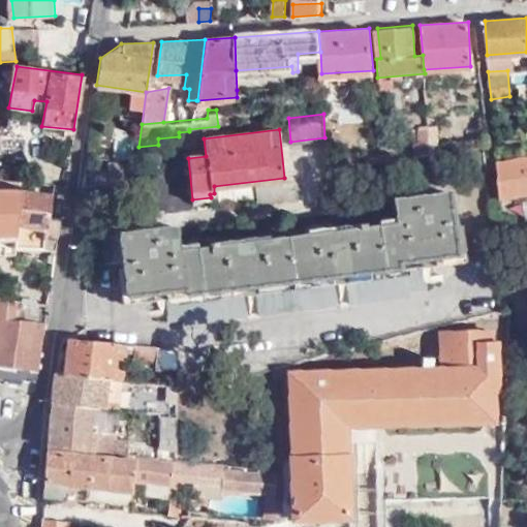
[(23,179),(34,180),(29,149),(19,148),(23,179)]
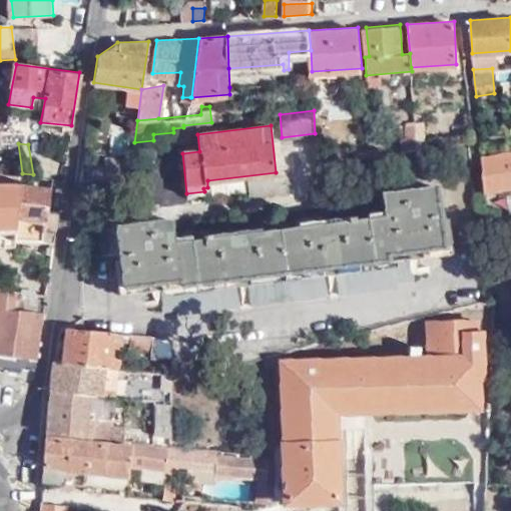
[(369,155),(369,148),(357,150),(358,157),(369,155)]
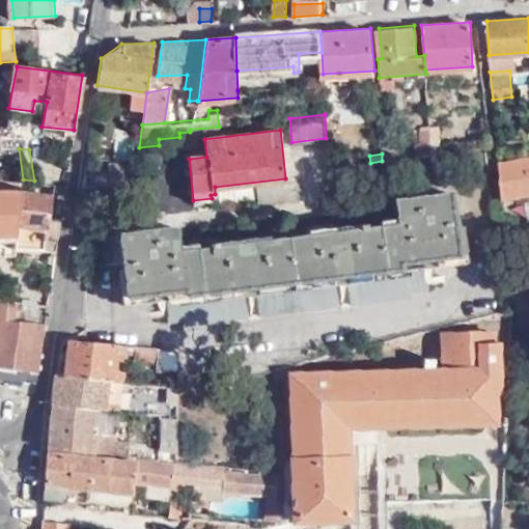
[(528,157),(499,164),(501,198),(528,192),(528,157)]
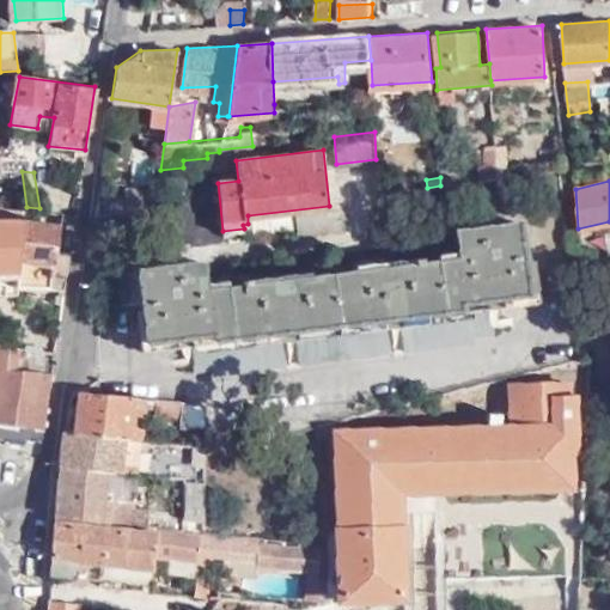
[(96,200),(93,214),(154,213),(158,188),(130,188),(129,194),(124,199),(96,200)]
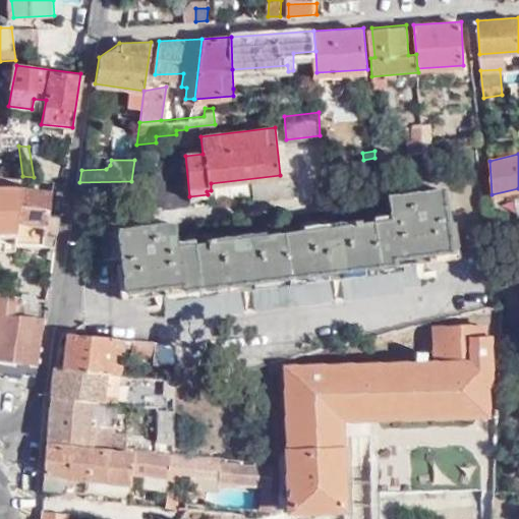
[(54,247),(59,214),(49,213),(51,190),(0,184),(0,234),(14,234),(14,245),(54,247)]
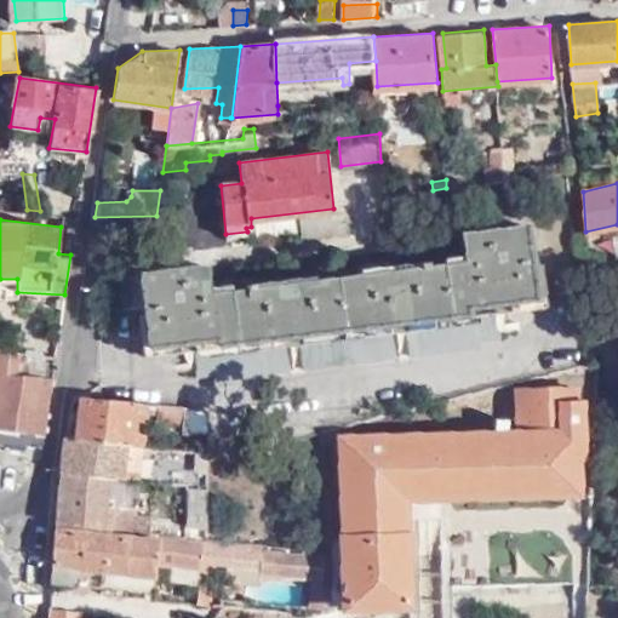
[(538,296),(530,225),(469,233),(473,262),(435,267),(434,259),(405,263),(402,262),(385,263),(387,273),(297,284),(296,274),(279,276),(279,278),(247,281),(249,289),(211,293),(207,264),(119,274),(122,308),(144,305),(149,347),(182,343),(193,342),(196,372),(216,370),(217,378),(289,370),(285,335),(292,335),(299,333),(304,366),(394,355),(390,322),(398,321),(407,320),(411,353),(481,344),(480,339),(499,337),(496,302),(508,299),(538,296)]
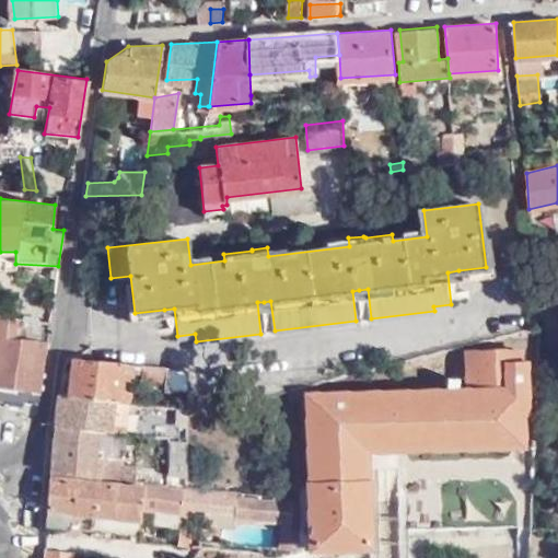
[(39,392),(47,340),(15,335),(18,314),(0,311),(0,398),(36,400),(39,392)]
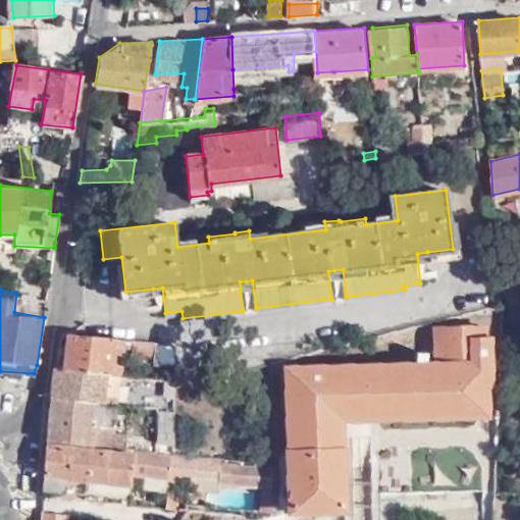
[(489,359),(500,359),(501,331),(484,332),(483,322),(434,323),(435,362),(284,366),(291,511),(346,510),(342,418),(486,413),(485,384),(490,384),(489,359)]
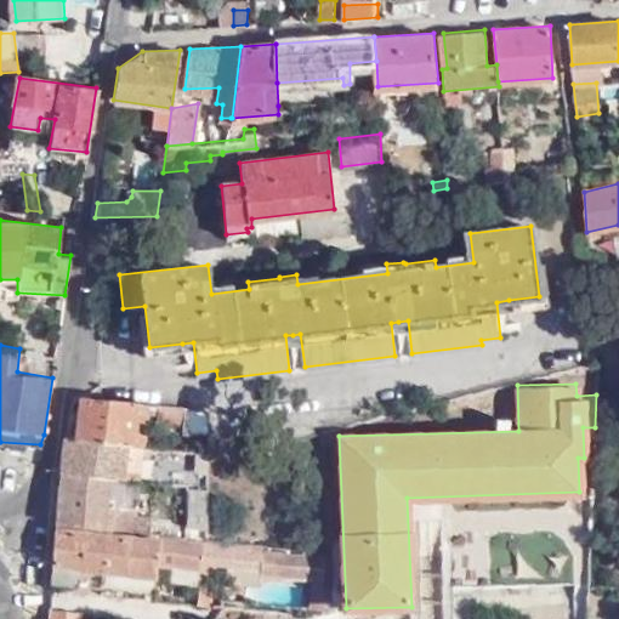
[(77,438),(128,444),(134,444),(141,446),(142,446),(146,412),(155,413),(155,403),(80,396),(77,438)]
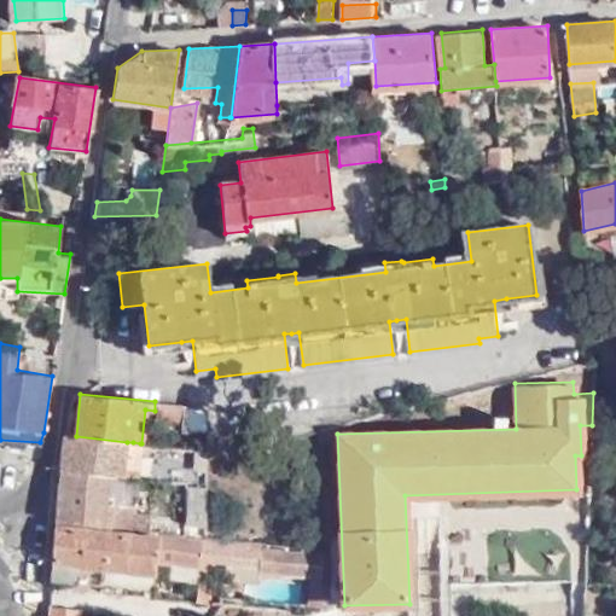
[(207,406),(160,402),(158,419),(185,423),(185,429),(207,431),(207,406)]
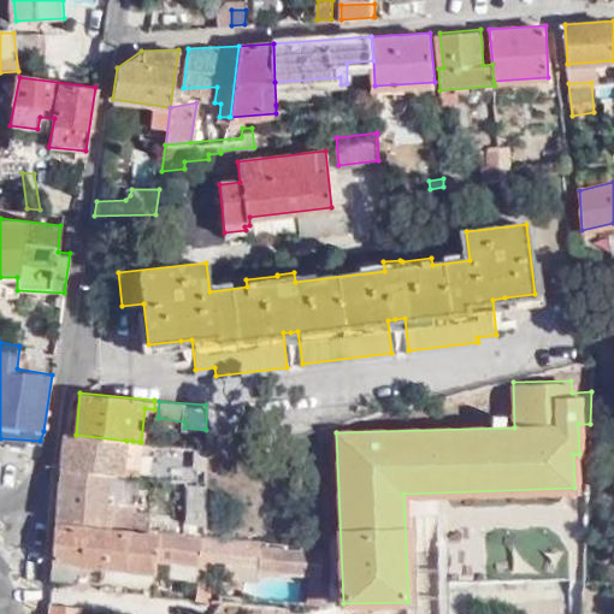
[(65,435),(62,468),(123,474),(127,441),(76,435),(65,435)]
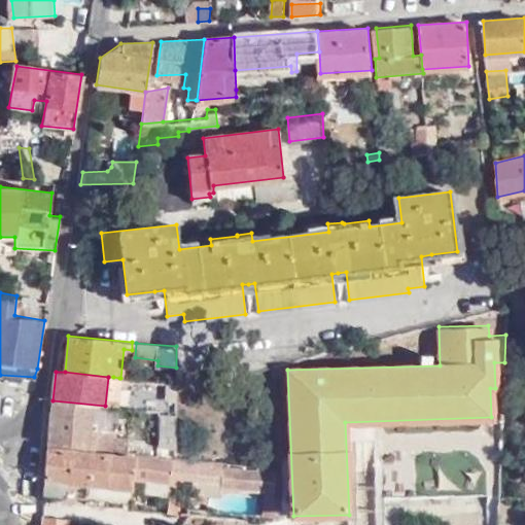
[(53,400),(48,445),(112,451),(113,438),(118,439),(118,431),(114,430),(116,407),(105,406),(53,400)]
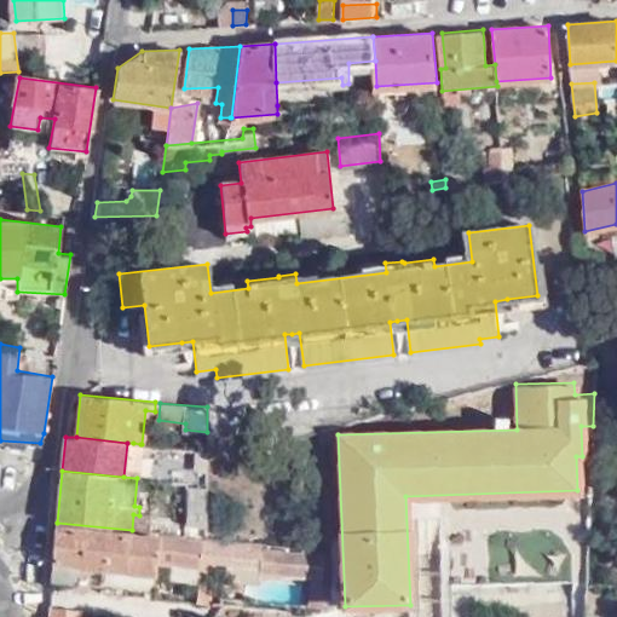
[(207,490),(185,488),(184,524),(207,526),(207,490)]
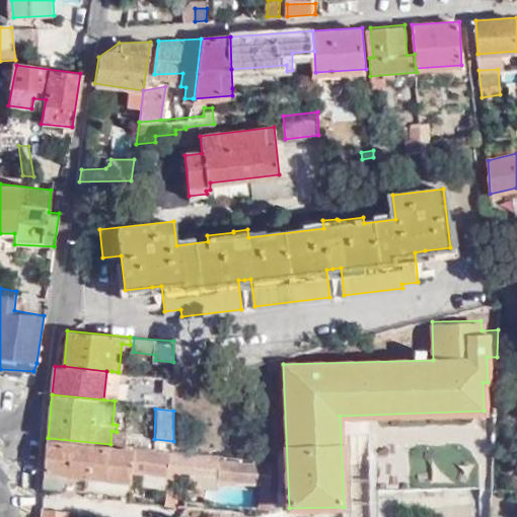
[(166,473),(167,469),(168,454),(128,449),(129,445),(121,444),(120,448),(47,441),(43,487),(84,490),(86,476),(130,481),(131,470),(166,473)]
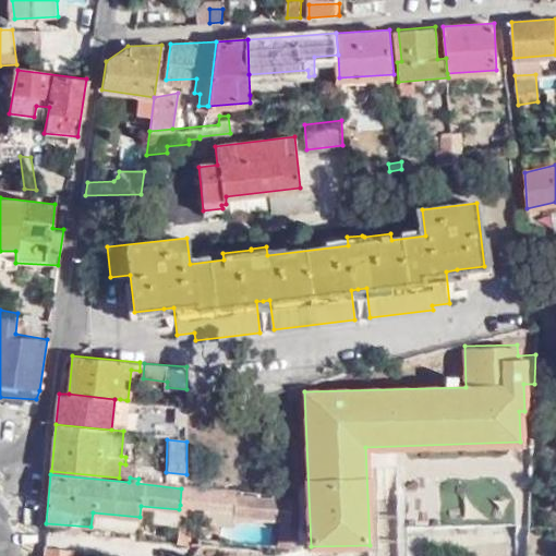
[(506,523),(530,523),(531,478),(406,482),(407,516),(504,514),(506,523)]
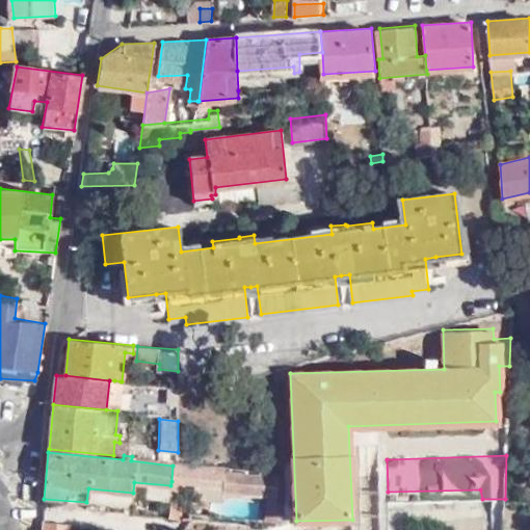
[(264,519),(279,521),(277,473),(223,468),(223,465),(174,459),(173,466),(171,481),(182,482),(223,485),(223,489),(266,494),(264,519)]
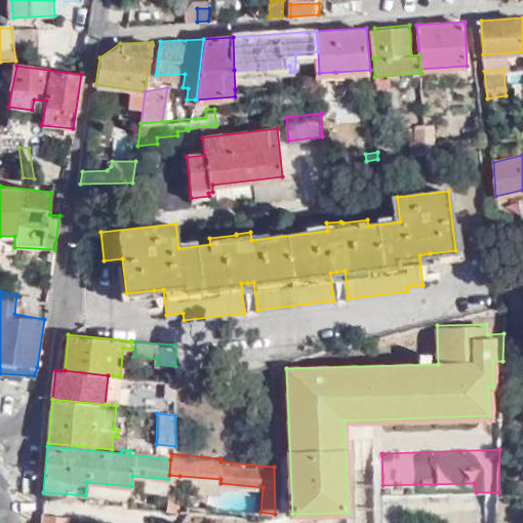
[(167,503),(176,504),(179,476),(169,475),(168,479),(167,503)]
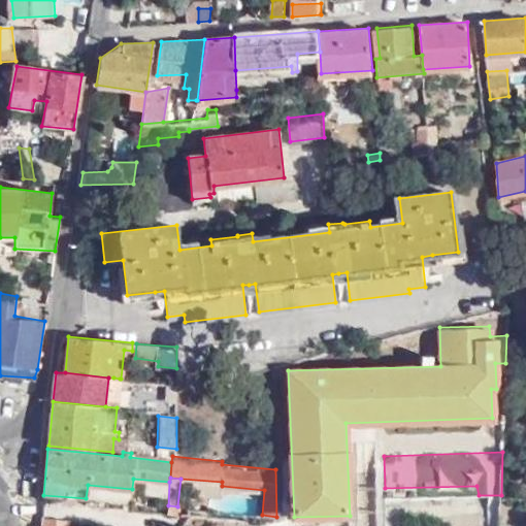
[(385,496),(479,495),(477,486),(385,488),(385,496)]
